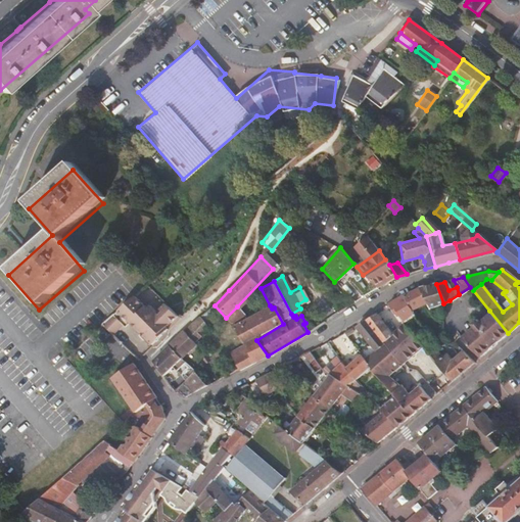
[(443,303),(436,284),(418,288),(425,304),(427,310),(439,304),(443,303)]
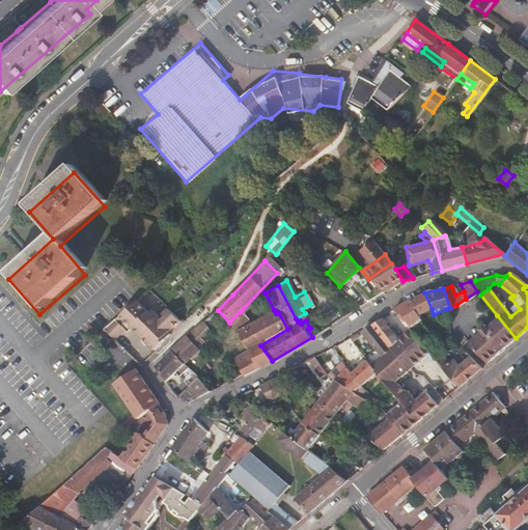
[(424,293),(412,298),(409,300),(415,311),(417,314),(432,309),(424,293)]
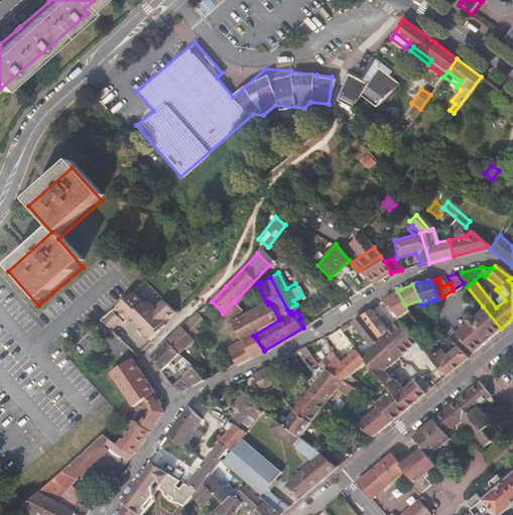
[(397,291),(383,299),(390,310),(403,302),(397,291)]
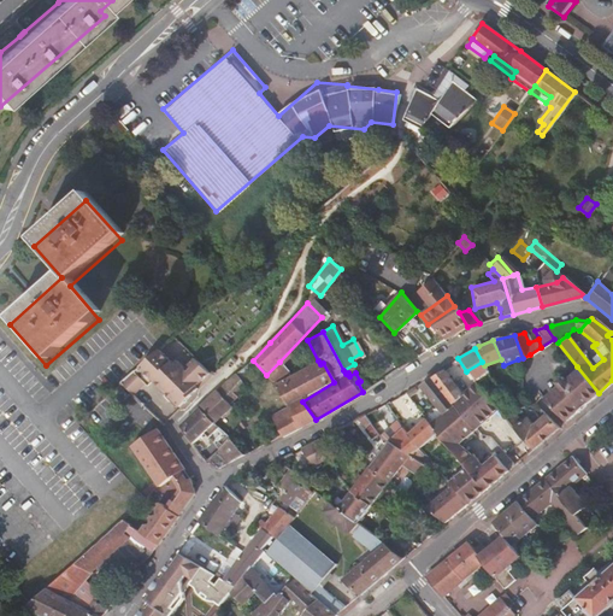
[(159,350),(129,376),(121,383),(133,396),(151,377),(166,396),(164,398),(175,409),(177,406),(180,408),(196,392),(194,389),(210,374),(198,361),(186,371),(178,363),(175,365),(159,350)]
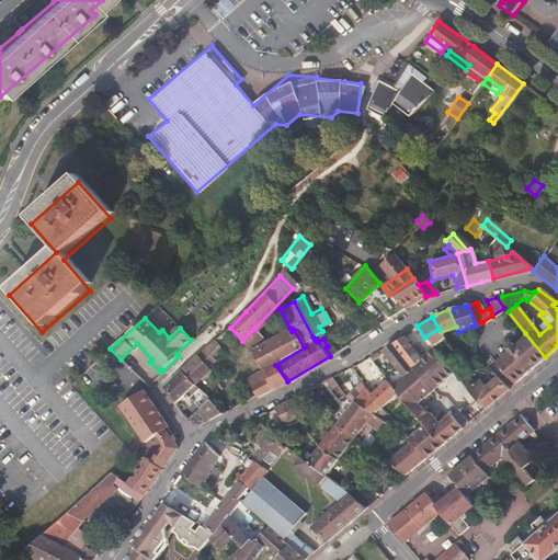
[(475,338),(471,333),(471,327),(458,332),(457,333),(468,344),(475,338)]
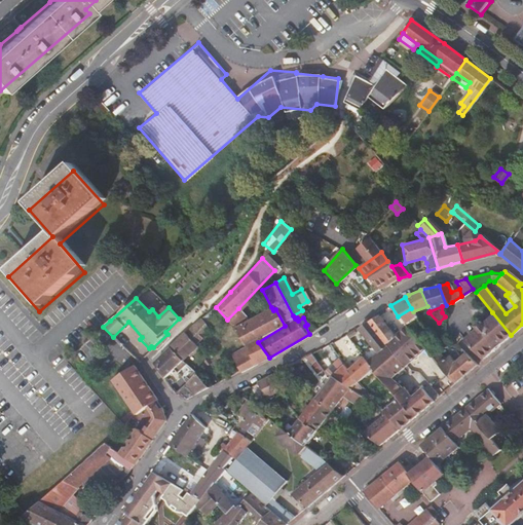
[(271,307),(247,323),(238,308),(227,320),(227,321),(247,348),(256,364),(269,358),(258,342),(285,326),(275,309),(273,310),(271,307)]
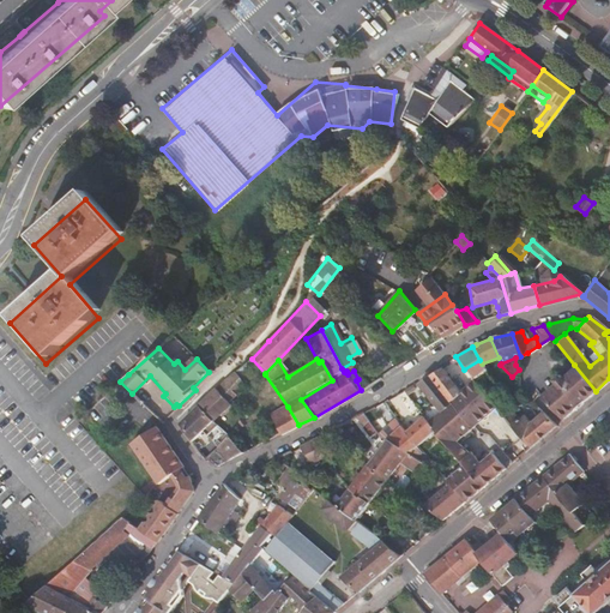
[(482,364),(479,360),(464,370),(471,379),(484,371),(485,370),(482,364)]
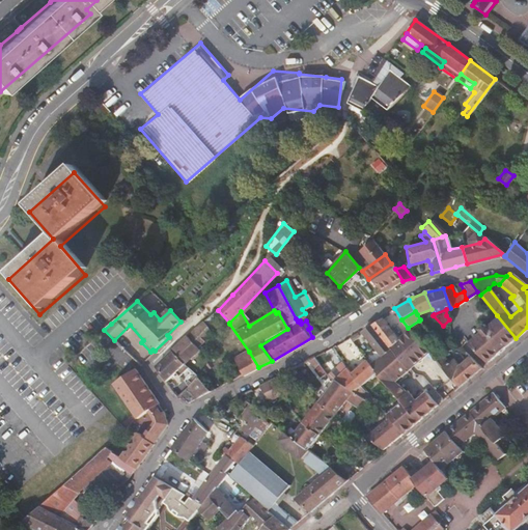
[(476,327),(478,331),(466,340),(472,349),(487,363),(516,338),(497,315),(483,326),(481,323),(476,327)]
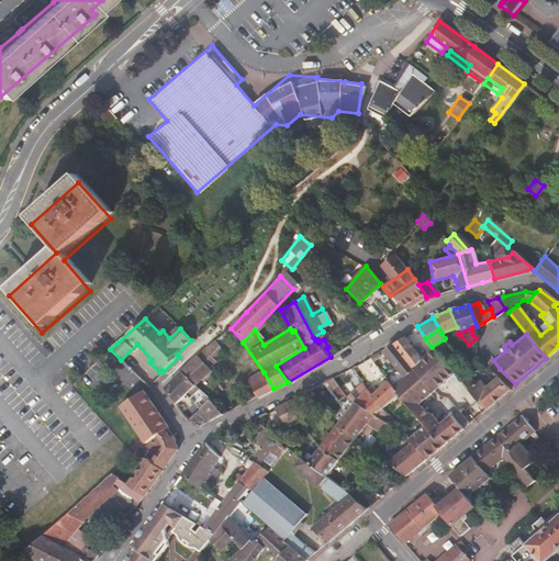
[(422,358),(404,338),(393,345),(423,378),(433,390),(454,371),(434,348),(422,358)]
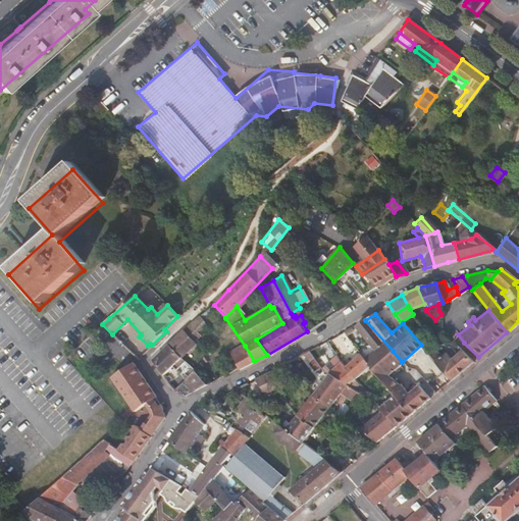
[(166,331),(179,318),(177,316),(164,329),(166,331)]
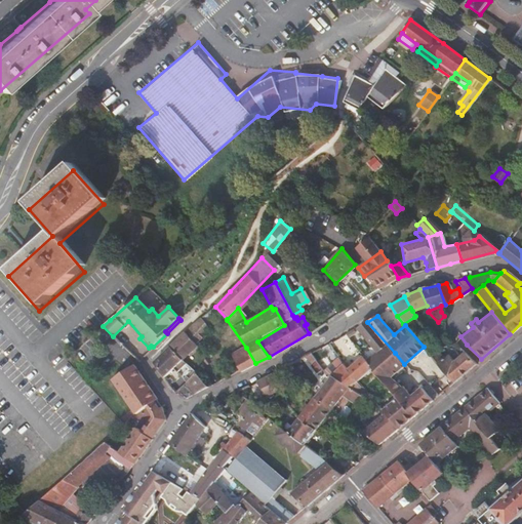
[(181,358),(207,327),(200,318),(191,325),(169,347),(181,358)]
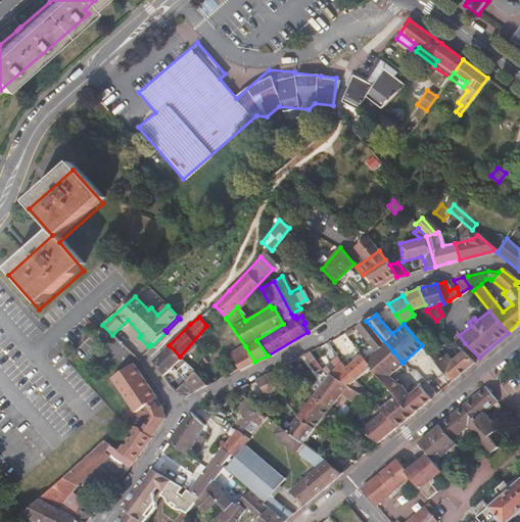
[(427,333),(413,317),(404,324),(422,345),(428,353),(434,348),(436,346),(426,334),(427,333)]
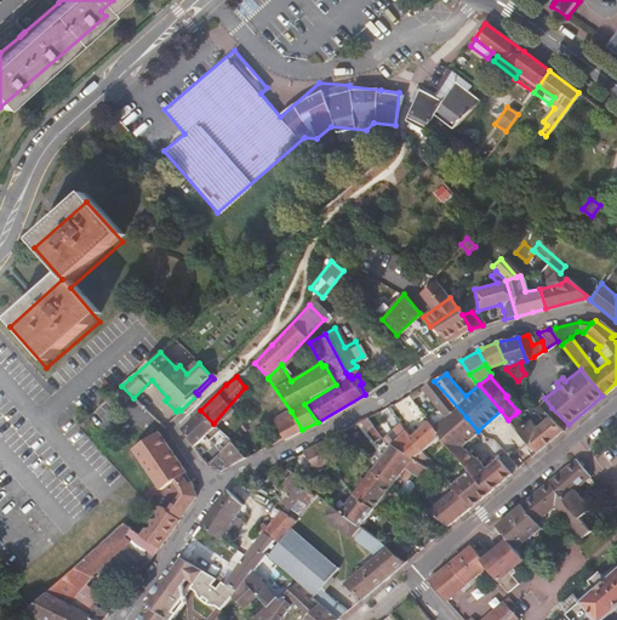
[(422,386),(443,414),(430,425),(440,436),(443,439),(467,417),(434,381),(433,379),(422,386)]
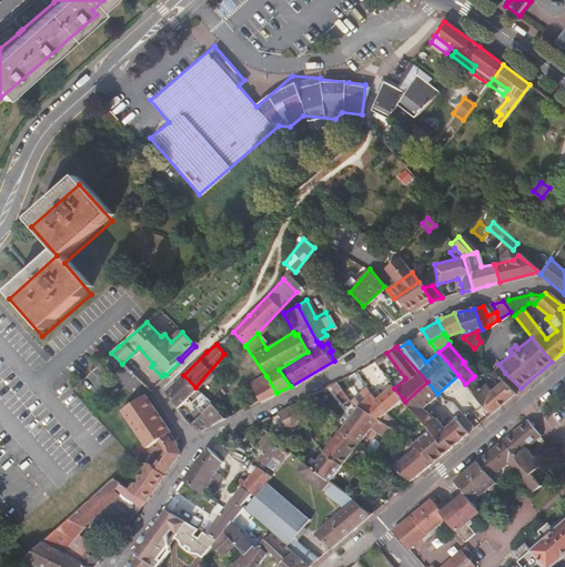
[(361,378),(354,371),(335,381),(354,403),(377,418),(387,411),(403,398),(394,388),(392,384),(372,398),(367,393),(370,391),(366,386),(362,390),(356,383),(361,378)]
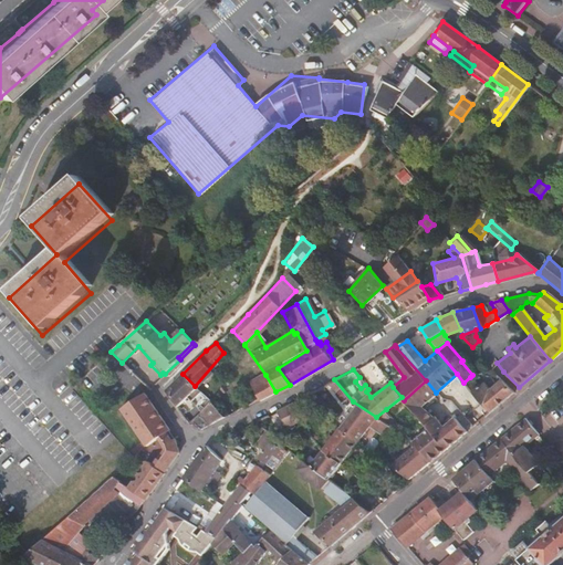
[(187,396),(195,386),(183,374),(174,383),(186,396),(189,400),(190,399),(187,396)]
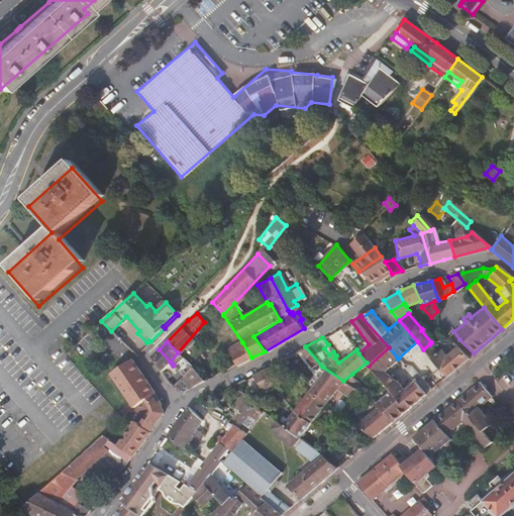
[(235,364),(236,366),(251,357),(242,342),(227,350),(235,364)]
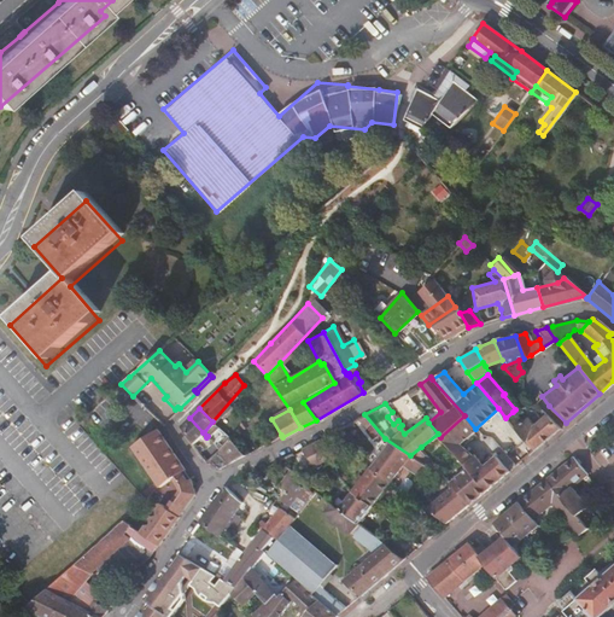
[(525,418),(521,420),(513,412),(506,418),(533,449),(559,428),(544,415),(532,426),(525,418)]
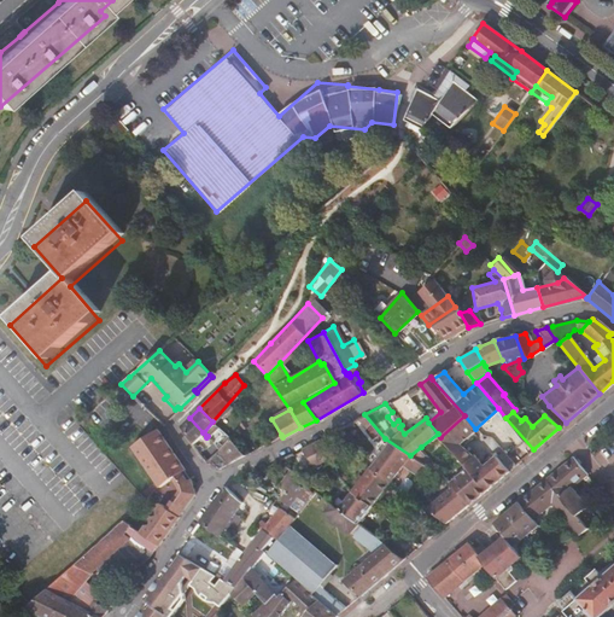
[(385,438),(364,414),(317,438),(328,447),(334,441),(337,444),(356,432),(368,450),(358,459),(368,466),(349,490),(372,508),(390,485),(405,498),(408,495),(426,473),(431,467),(420,460),(410,455),(385,438)]
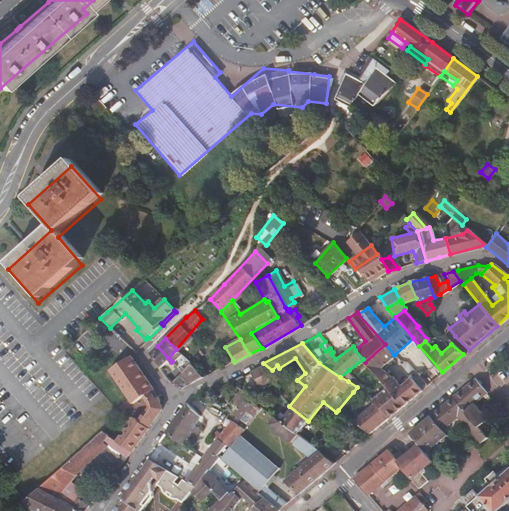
[(372,399),(374,402),(387,418),(420,390),(410,378),(400,387),(392,377),(390,378),(381,367),(394,355),(385,344),(365,362),(386,387),(372,399)]
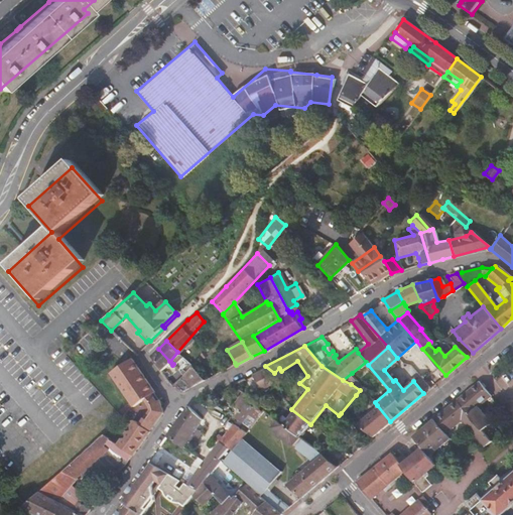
[(169,361),(158,349),(151,357),(163,375),(172,365),(169,361)]
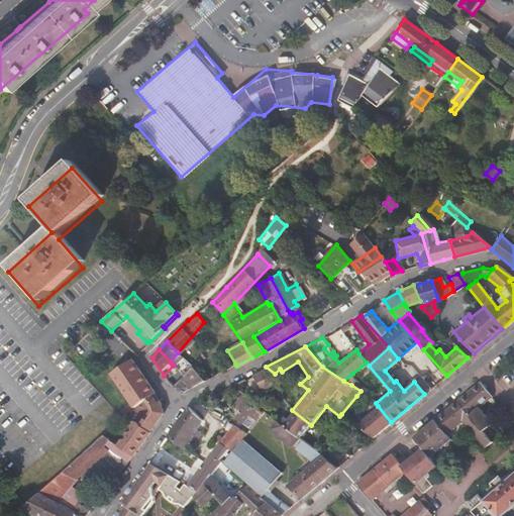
[(120,441),(116,447),(130,456),(163,413),(162,410),(160,407),(159,402),(157,404),(151,396),(153,395),(130,360),(109,375),(132,409),(142,402),(146,399),(151,407),(147,410),(148,413),(141,422),(142,425),(140,428),(133,423),(128,429),(129,433),(126,433),(123,436),(124,440),(120,441)]
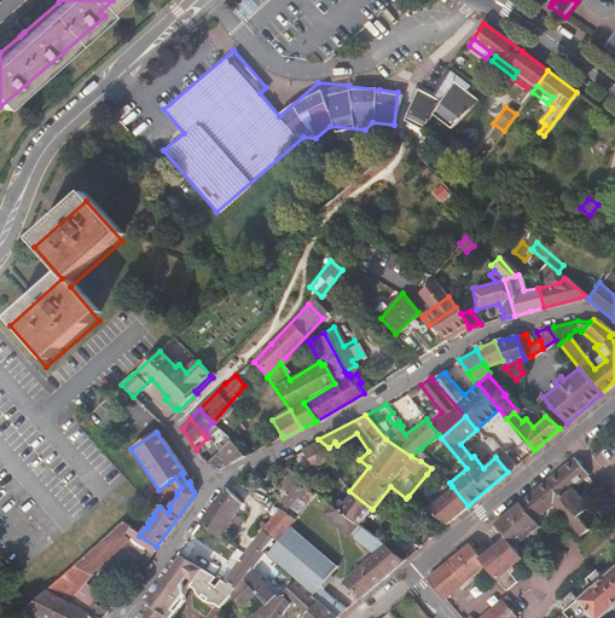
[(216,469),(244,455),(232,442),(208,463),(216,469)]
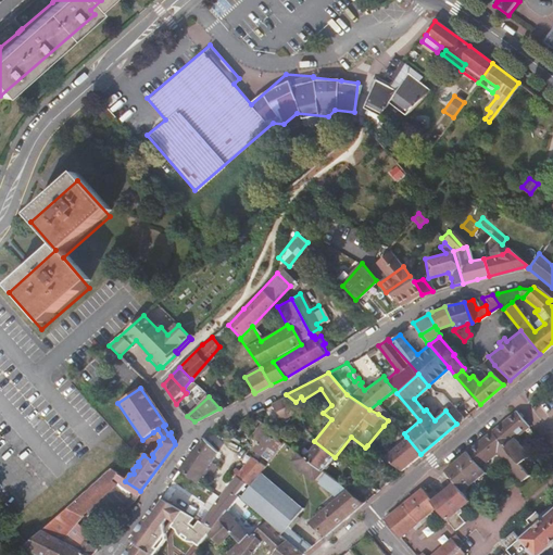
[(281,415),(292,411),(281,396),(272,402),(281,415)]
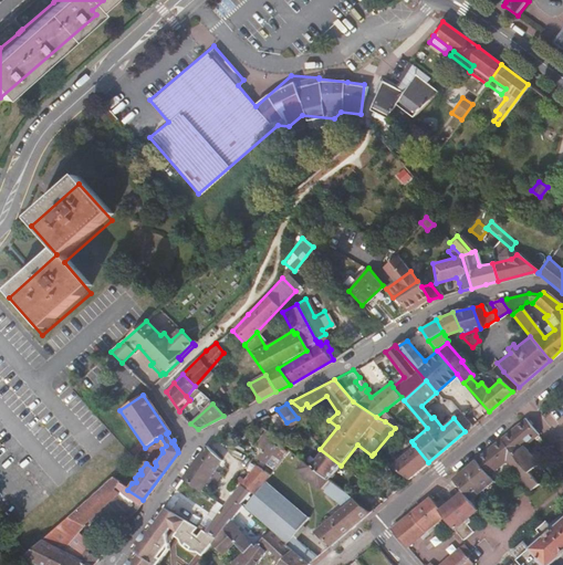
[(385,421),(391,416),(386,409),(376,417),(385,421)]
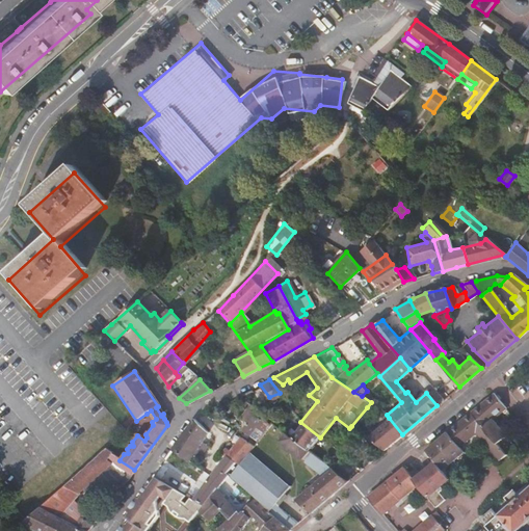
[(504,405),(502,406),(493,393),(469,413),(496,444),(504,436),(491,420),(505,407),(504,405)]
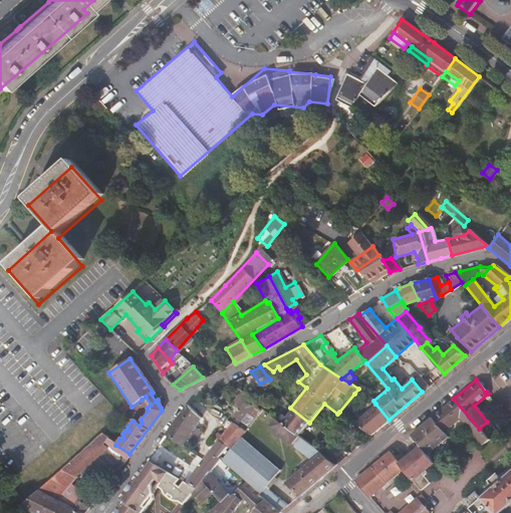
[(245,399),(247,397),(241,392),(231,404),(237,409),(245,399)]
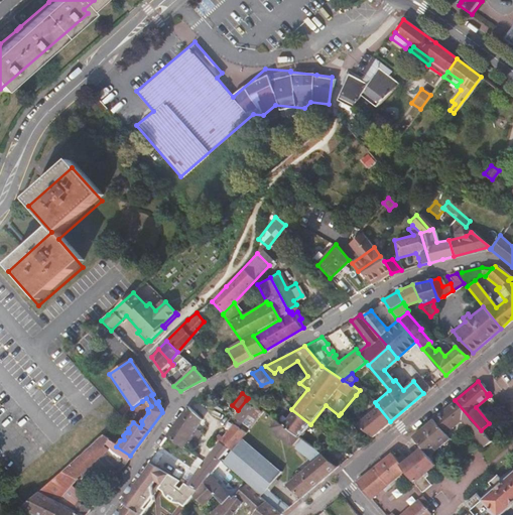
[(351,420),(365,401),(356,395),(341,413),(351,420)]
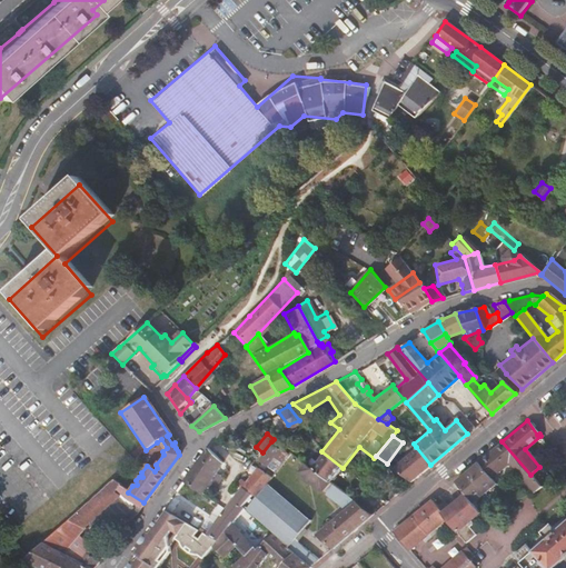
[(157,442),(162,451),(167,448),(161,439),(157,442)]
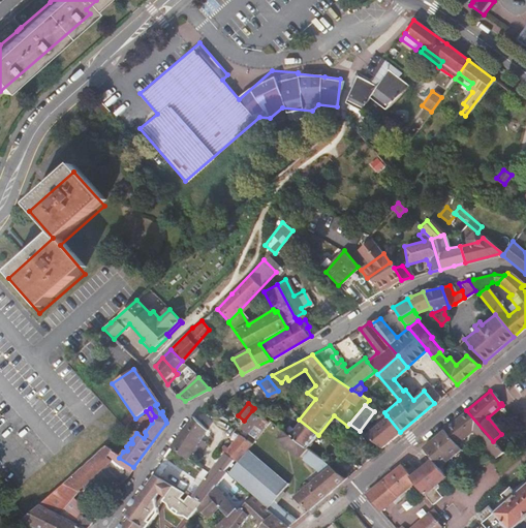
[(254,421),(263,427),(267,421),(252,410),(244,421),(238,428),(245,432),(254,421)]
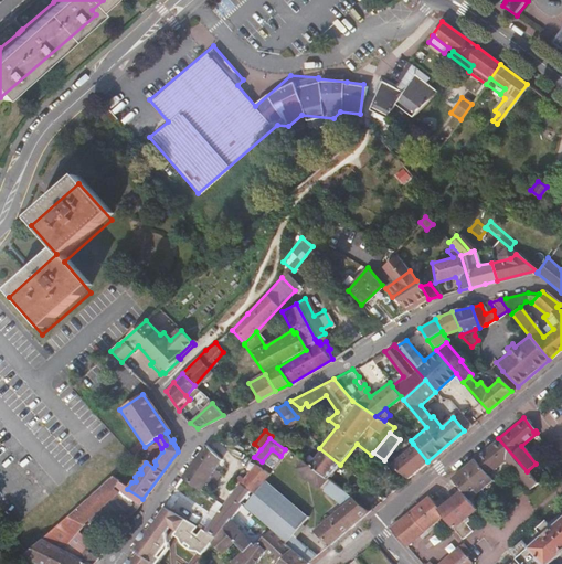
[(329,479),(340,465),(319,448),(315,455),(294,438),(287,447),(301,458),(329,479)]
